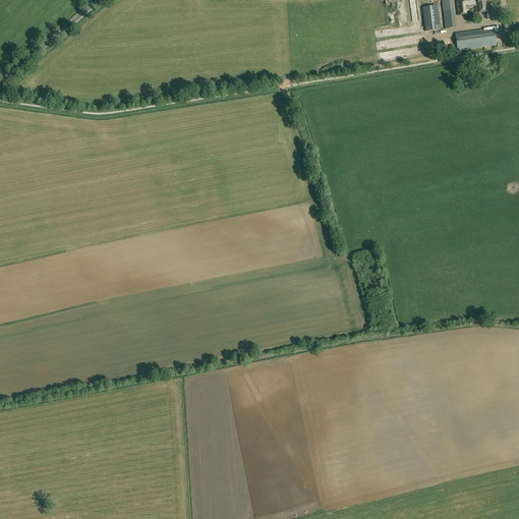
[(409,0),(412,24),(417,23),(418,29),(420,29),(420,21),(418,21),(416,0),(409,0)]
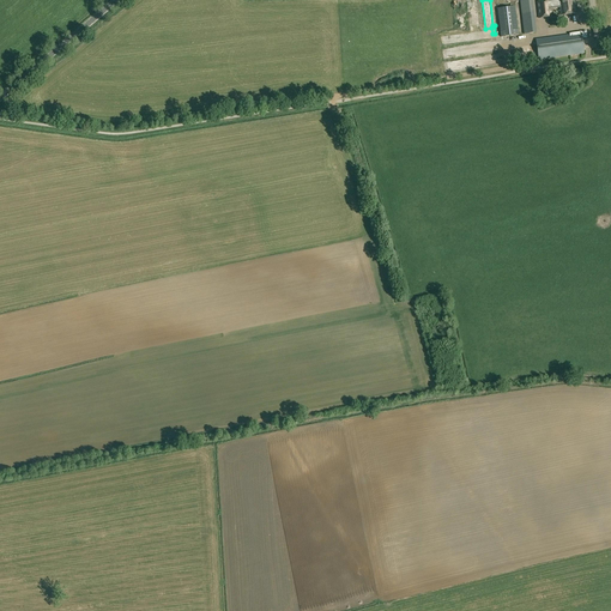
[(534,30),(532,10),(531,0),(516,0),(519,11),(521,32),(534,30)]
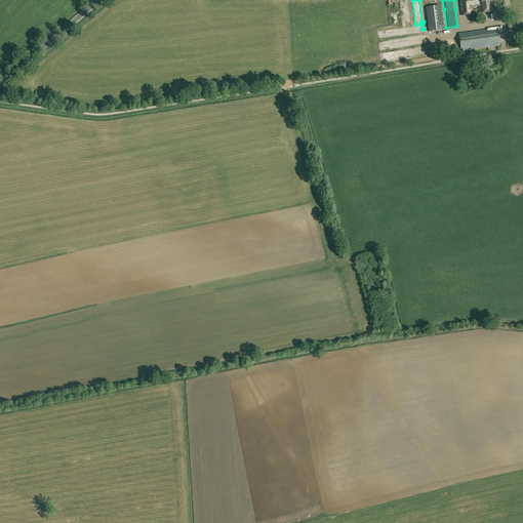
[(470,4),(474,4),(473,0),(457,0),(459,13),(471,12),(470,4)]
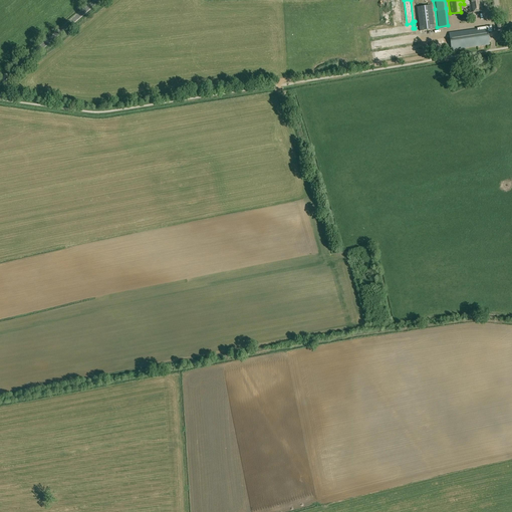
[(463,0),(464,4),(467,3),(468,11),(481,10),(479,0),(463,0)]
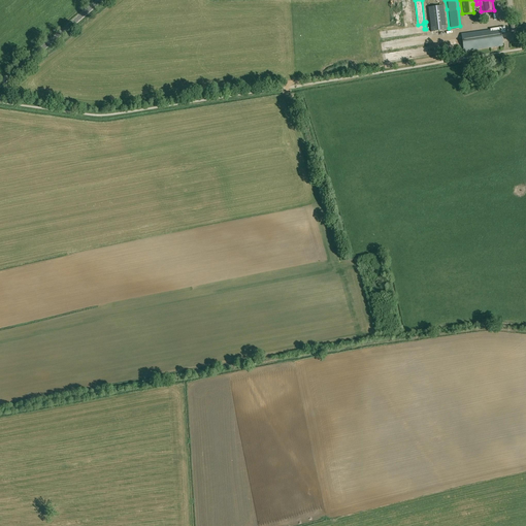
[(445,28),(441,3),(426,5),(429,30),(445,28)]
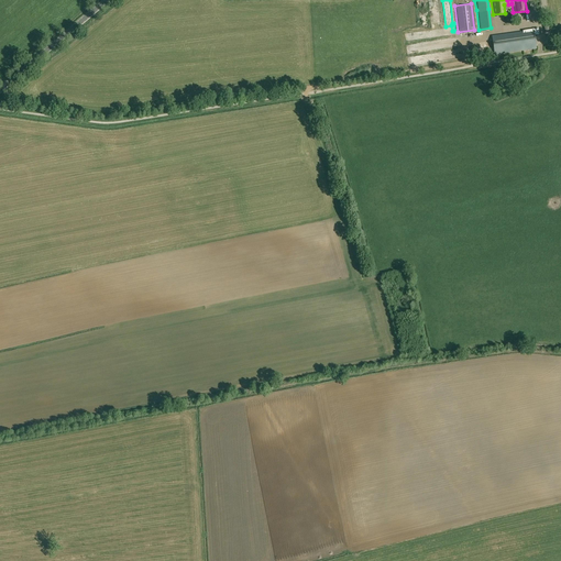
[(503,32),(490,34),(493,53),(505,51),(535,46),(532,34),(537,33),(537,26),(520,29),(520,30),(503,32)]
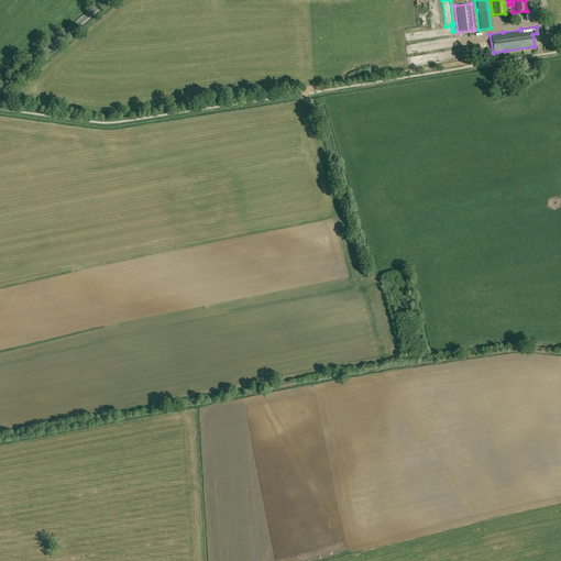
All buildings are outlined.
